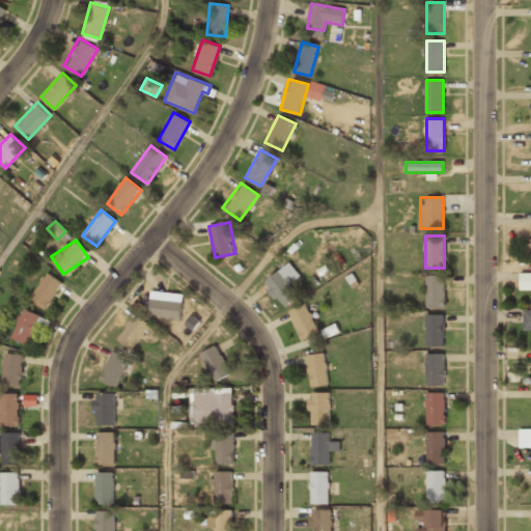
[(263,282),(283,308),(301,295),(282,269),(263,282)]
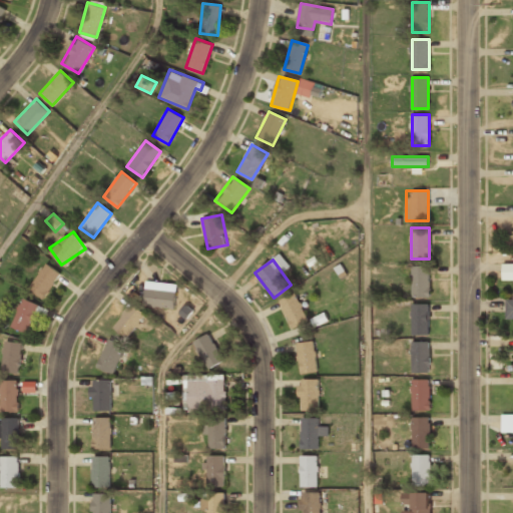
[(28,287),(42,298),(61,273),(46,262),(28,287)]
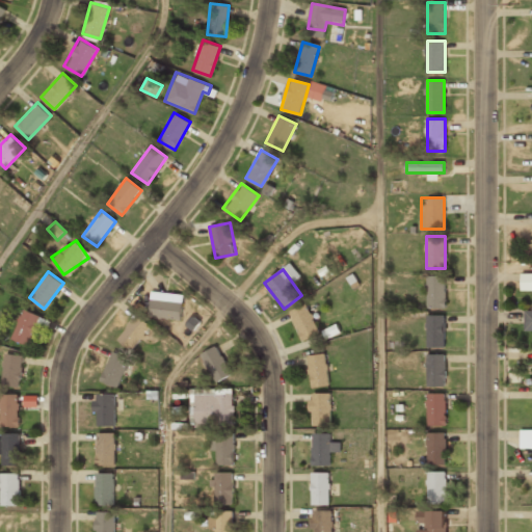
[(445,275),(427,275),(427,309),(445,309),(445,275)]
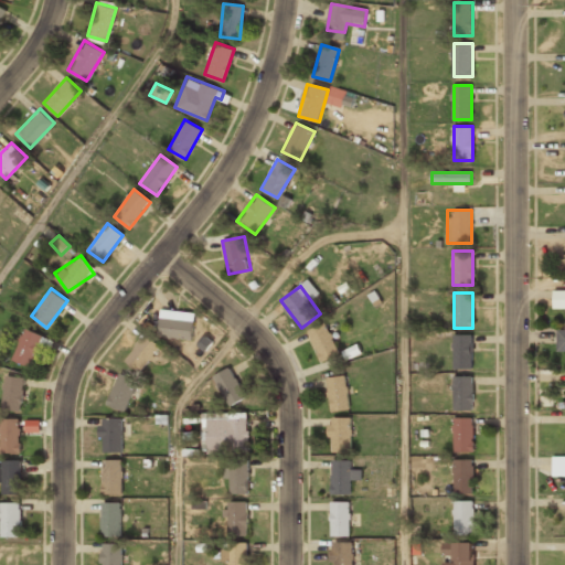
[(159,338),(193,340),(194,319),(160,317),(159,338)]
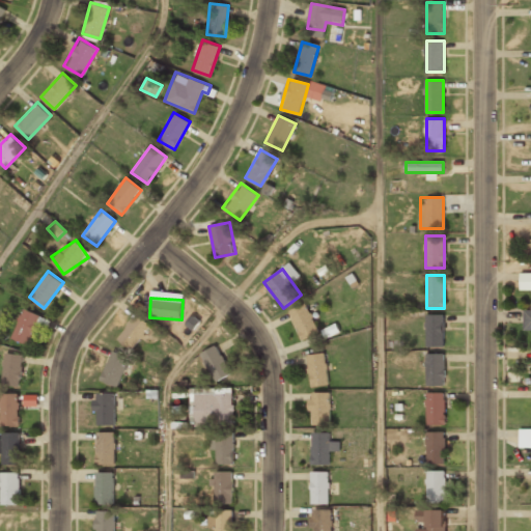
[(302,341),(318,334),(306,304),(289,311),(302,341)]
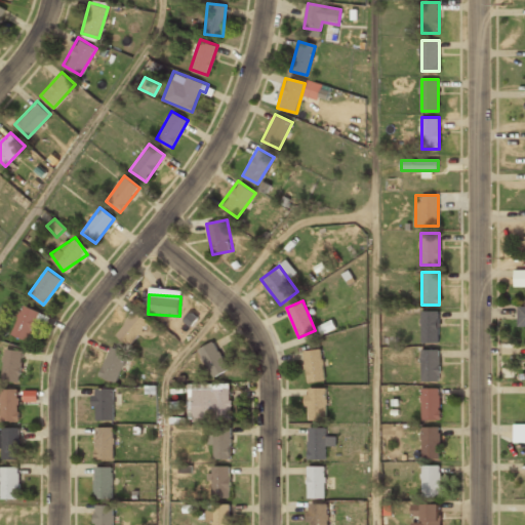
[(40,312),(24,304),(9,333),(27,341),(40,312)]
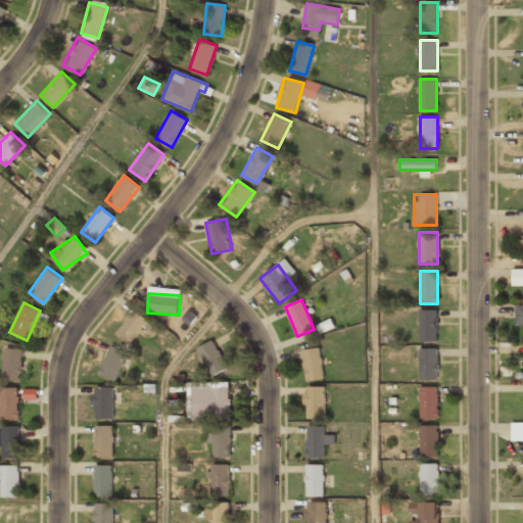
[(130,345),(148,320),(134,308),(114,334),(130,345)]
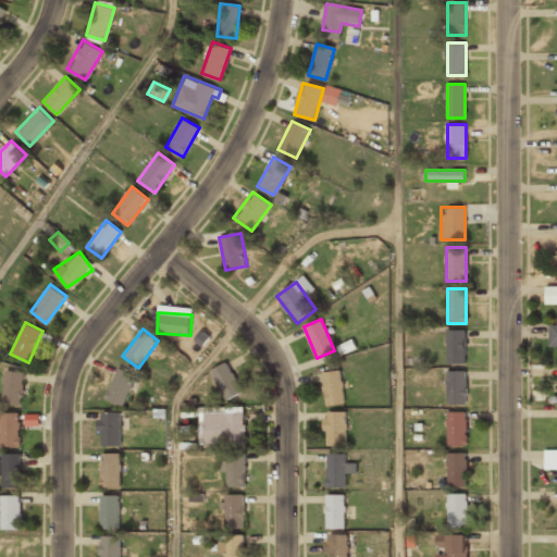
[(465,363),(465,329),(447,329),(447,363),(465,363)]
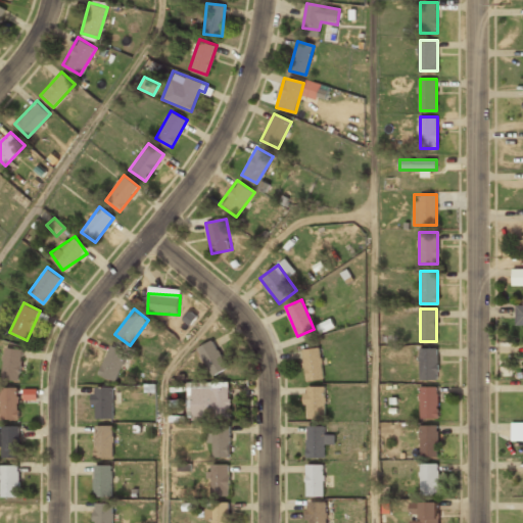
[(196,348),(210,376),(227,368),(214,340),(196,348)]
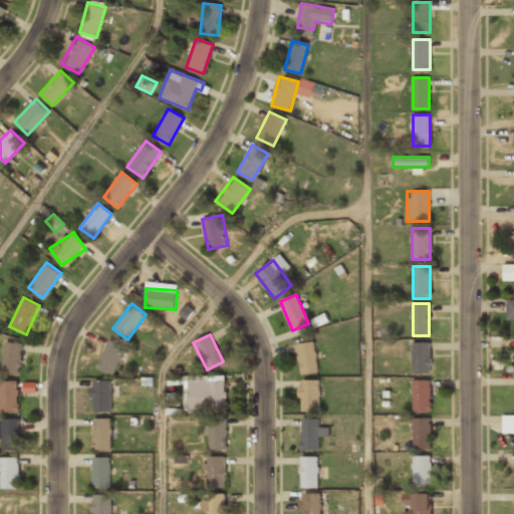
[(96,369),(114,375),(123,345),(106,339),(96,369)]
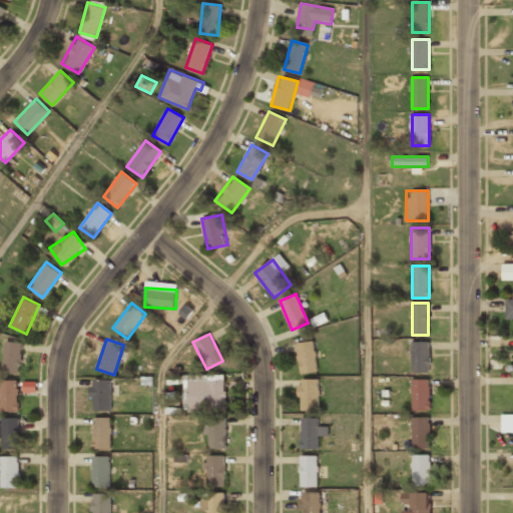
[(4,374),(22,373),(20,342),(2,343),(4,374)]
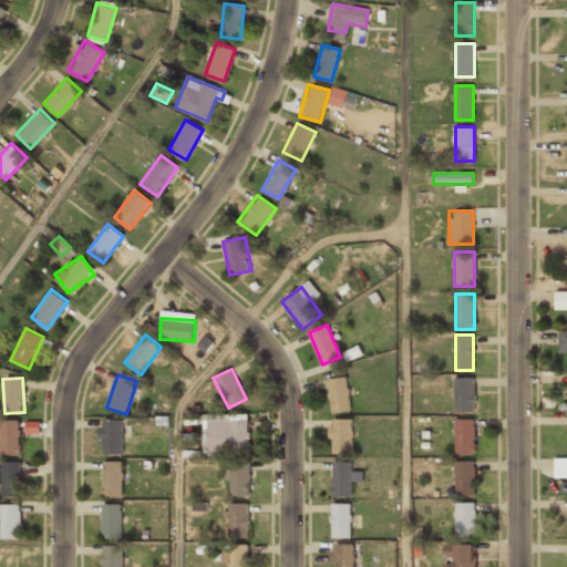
[(330,412),(350,410),(347,378),(328,379),(330,412)]
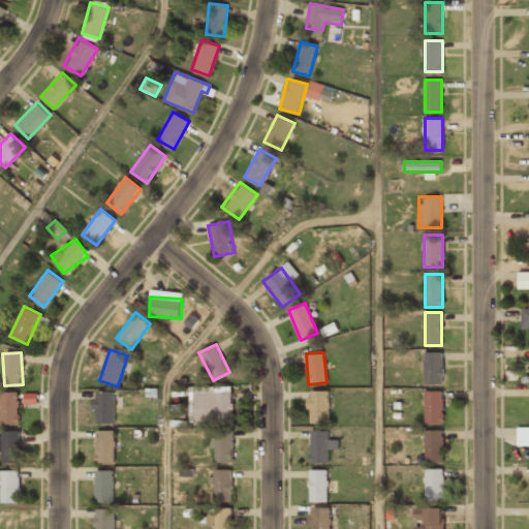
[(442,383),(442,352),(425,352),(425,383),(442,383)]
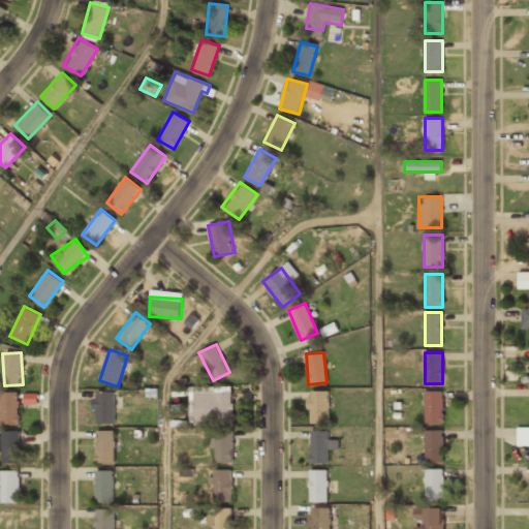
[(115,391),(94,391),(94,422),(115,422),(115,391)]
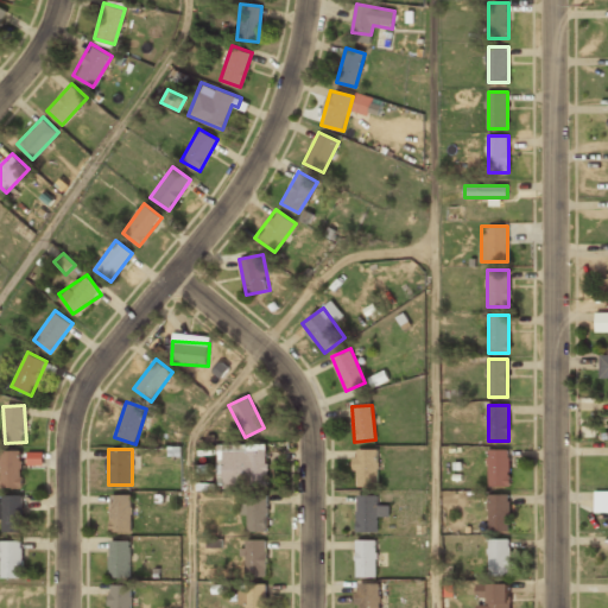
[(265,483),(265,449),(221,449),(221,483),(265,483)]
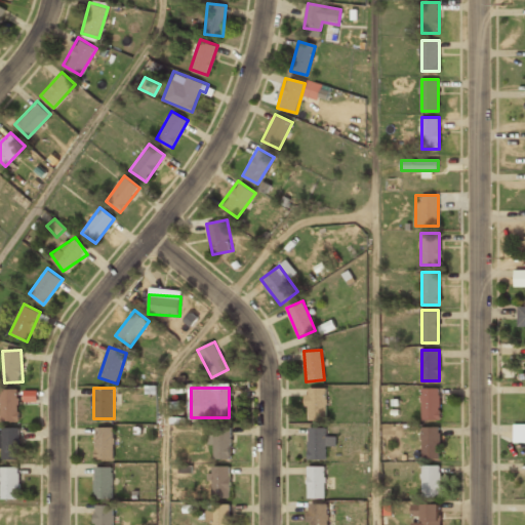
[(326,419),(326,388),(309,388),(309,419),(326,419)]
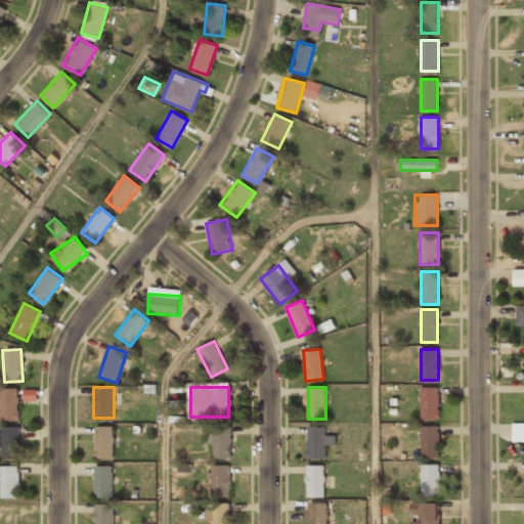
[(439,387),(421,387),(421,419),(439,419),(439,387)]
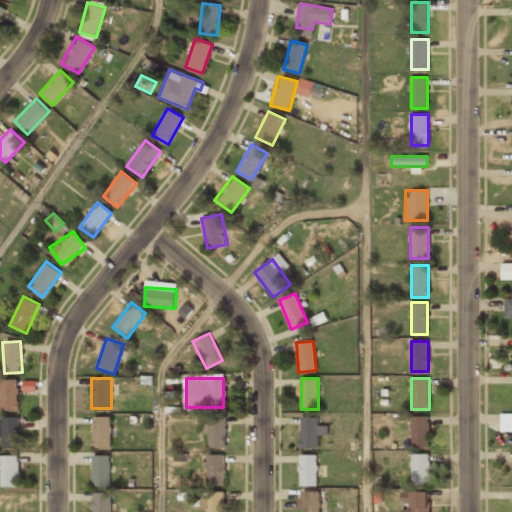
[(0,411),(18,411),(18,379),(0,379),(0,411)]
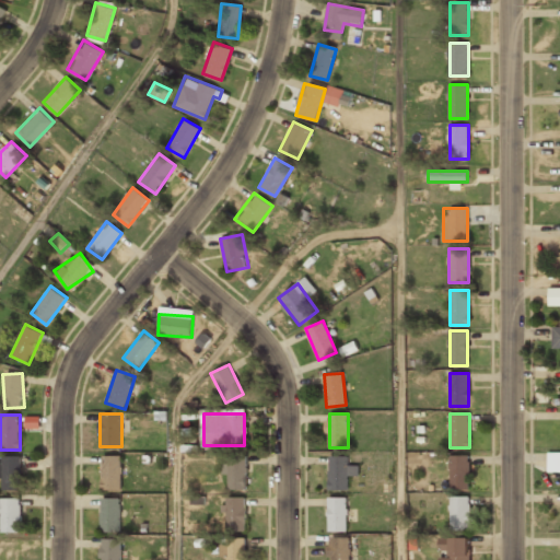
[(41,429),(41,416),(25,417),(25,429),(41,429)]
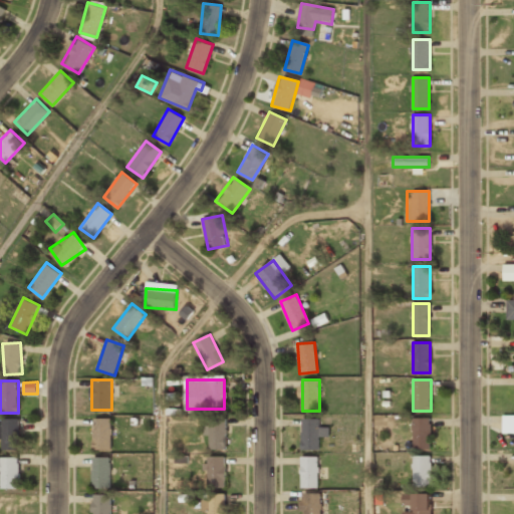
[(513,415),(503,415),(503,434),(513,433),(513,415)]
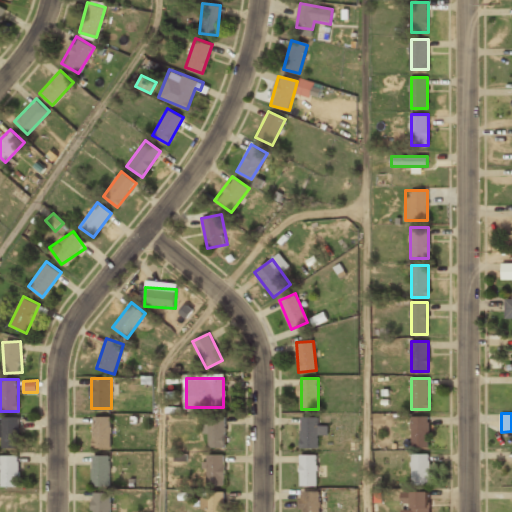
[(111,415),(92,415),(92,447),(111,447),(111,415)]
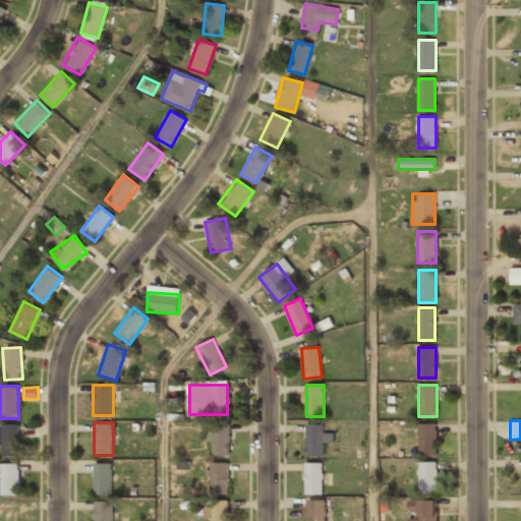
[(418,455),(437,455),(437,422),(418,422),(418,455)]
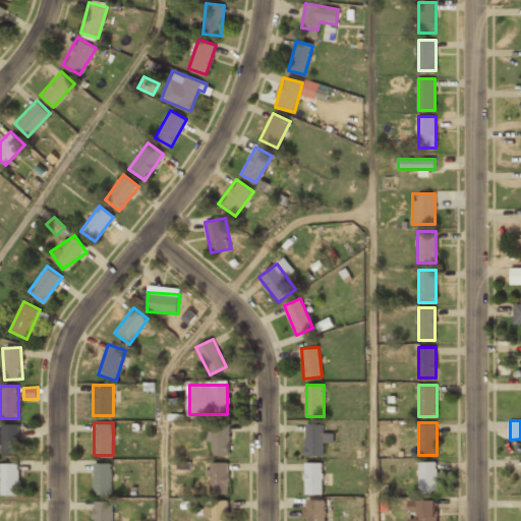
[(19,424),(0,424),(0,456),(19,456),(19,424)]
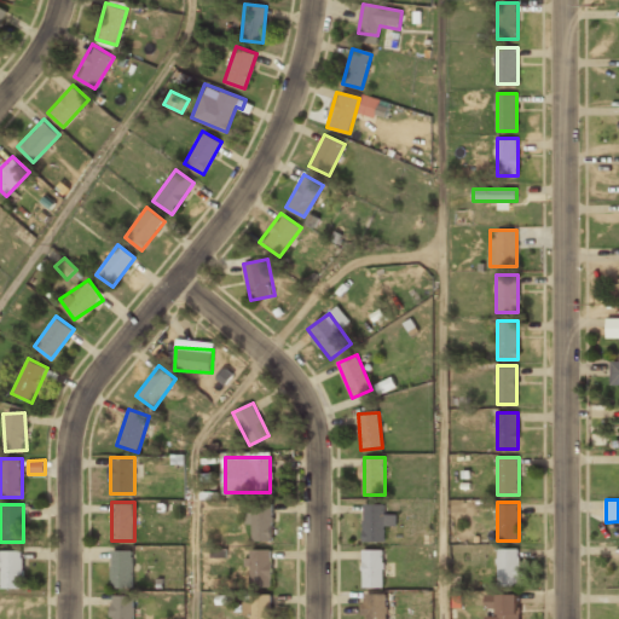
[(363,504),(363,542),(385,542),(385,526),(394,526),(394,515),(383,515),(383,504),(363,504)]
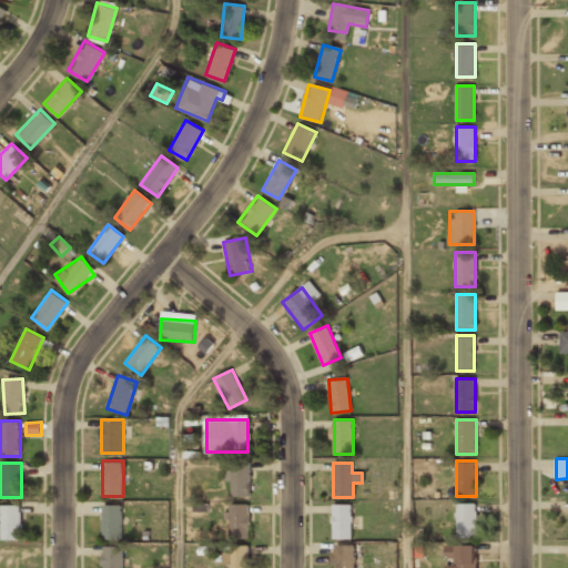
[(227,496),(249,496),(249,464),(227,464),(227,496)]
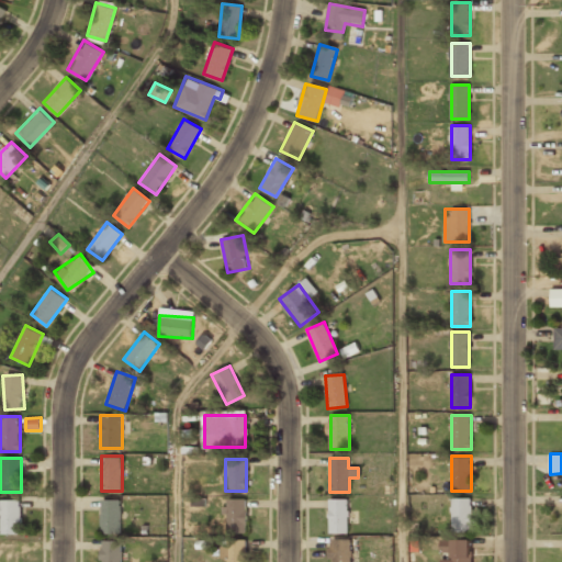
[(100,534),(120,534),(120,498),(100,498),(100,534)]
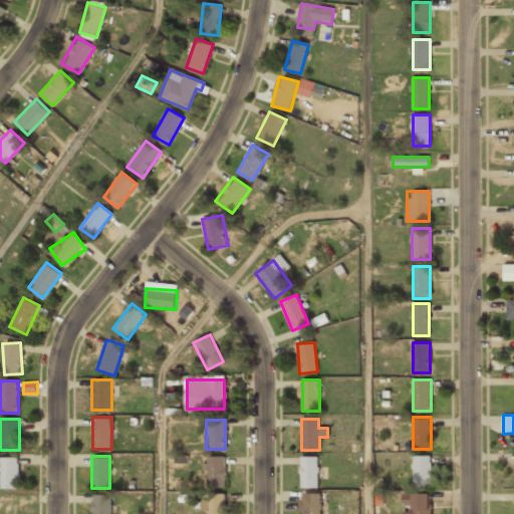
[(225,483),(225,456),(205,456),(205,483),(225,483)]
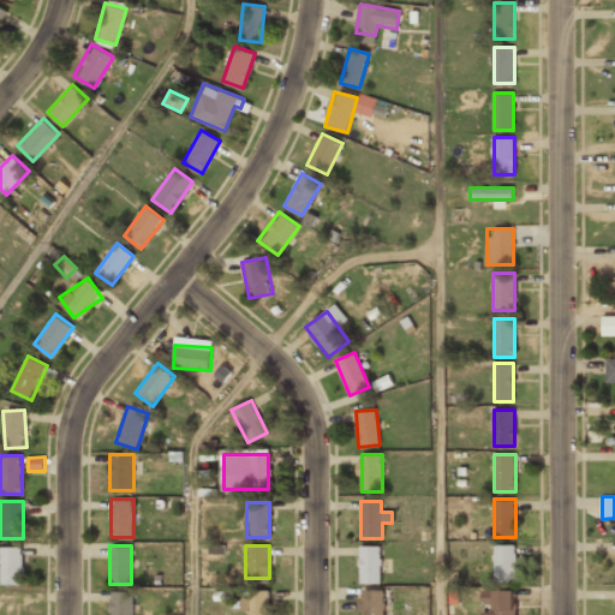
[(381,545),(359,545),(359,584),(381,584),(381,545)]
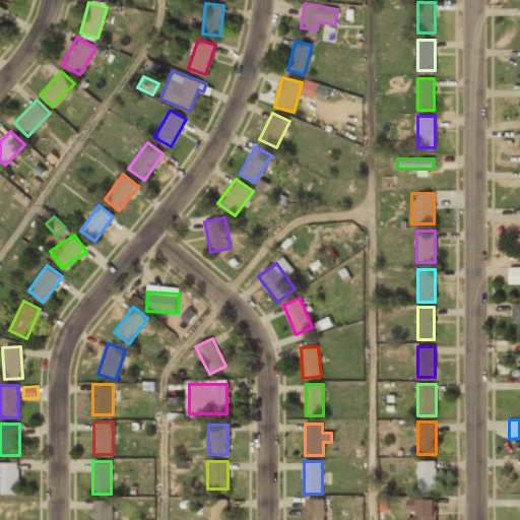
[(417,461),(417,491),(436,491),(436,461),(417,461)]
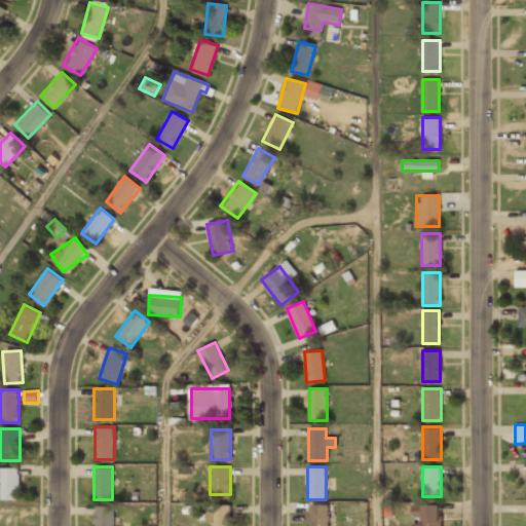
[(0,499),(19,499),(19,467),(0,467),(0,499)]
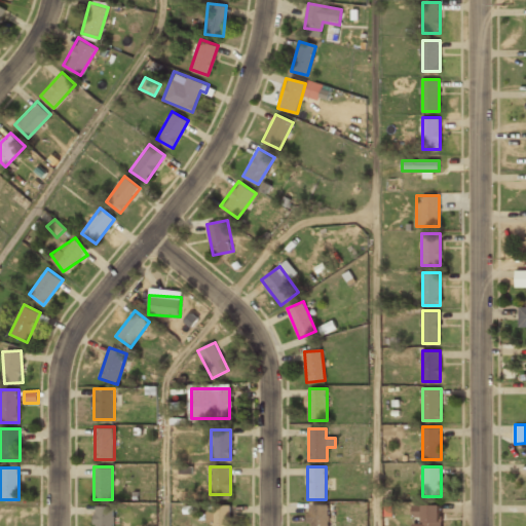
[(230,525),(230,504),(210,504),(210,525),(230,525)]
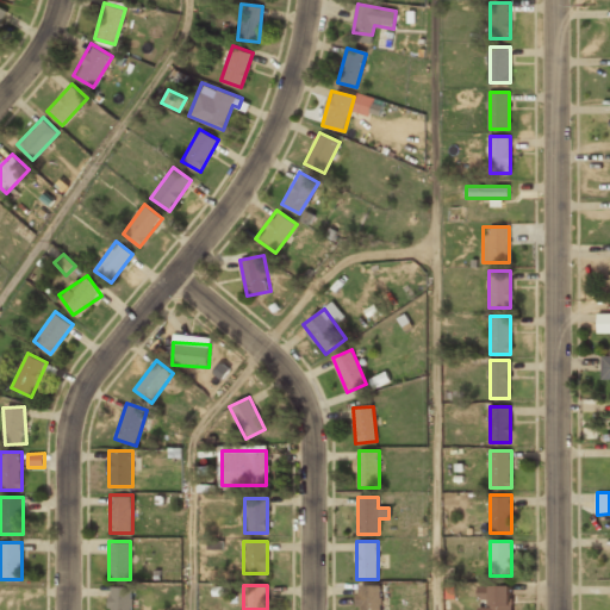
[(380,609),(380,585),(359,585),(359,609),(380,609)]
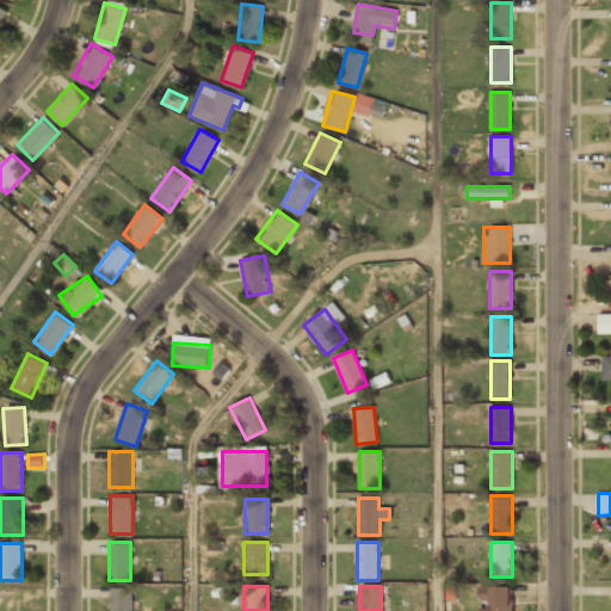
[(512,610),(512,587),(479,586),(479,605),(477,610),(512,610)]
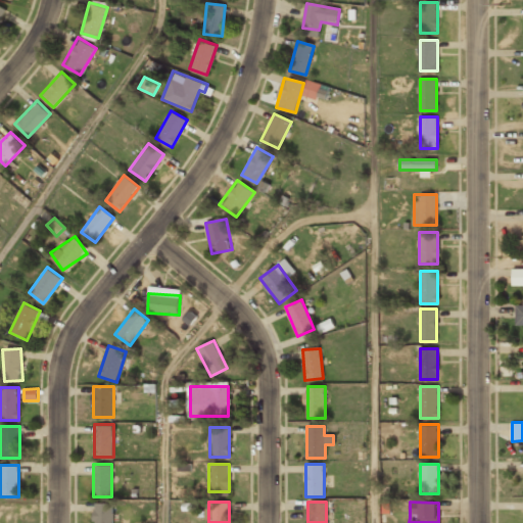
[(112,522),(112,504),(94,504),(94,522),(112,522)]
